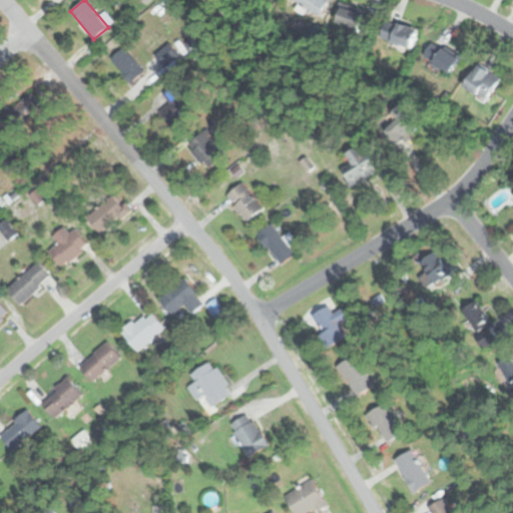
[(294,0),(320,17),(330,1),(328,0),(294,0)]
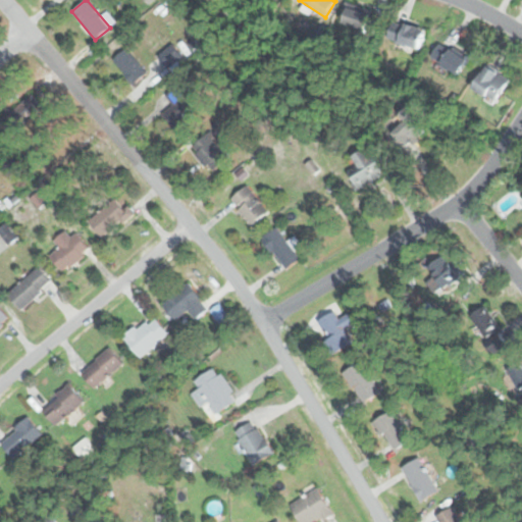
[(342,24),(374,36),(381,15),(348,4),(342,24)]
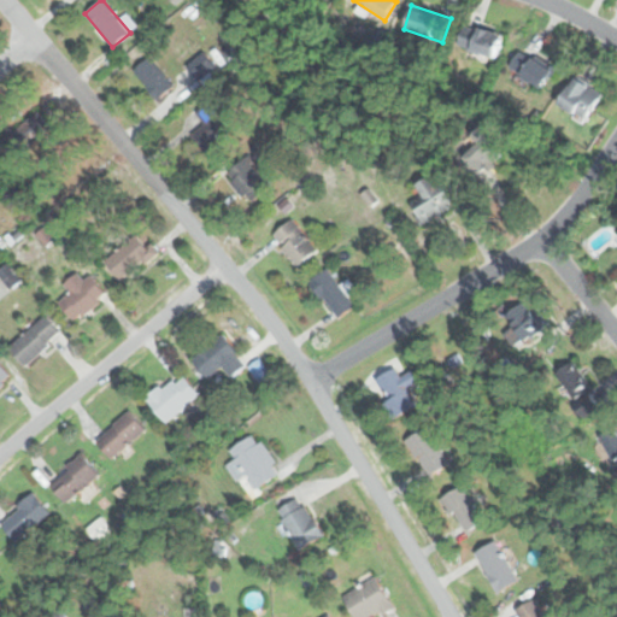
[(458,48),(495,59),(503,36),(465,24),(458,48)]
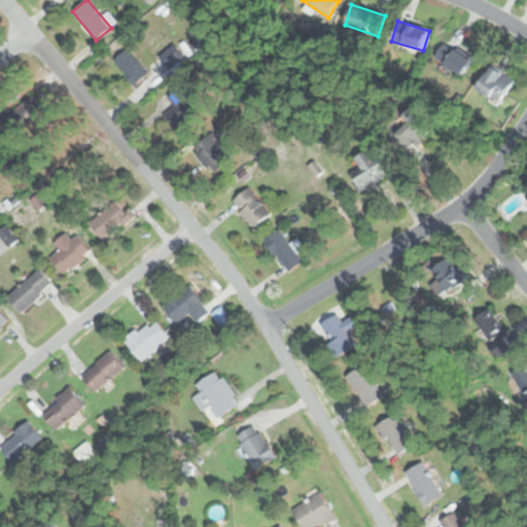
[(434,59),(462,77),(472,62),(445,43),(434,59)]
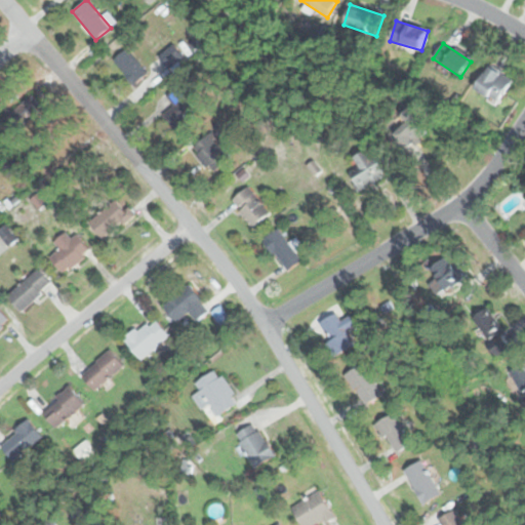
[(148,75),(128,48),(112,61),(131,86),(148,75)]
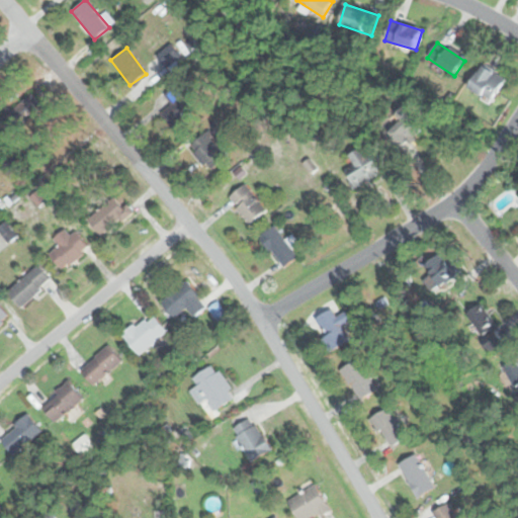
[(505,79),(484,66),(468,88),(490,102),(505,79)]
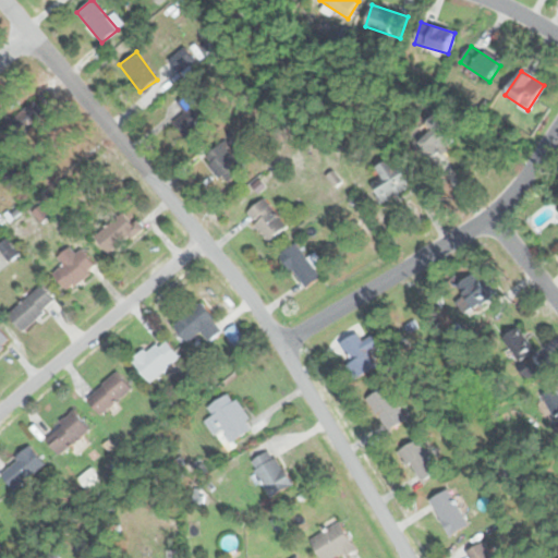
[(173,122),(185,137),(210,117),(191,92),(178,101),(185,111),(173,122)]
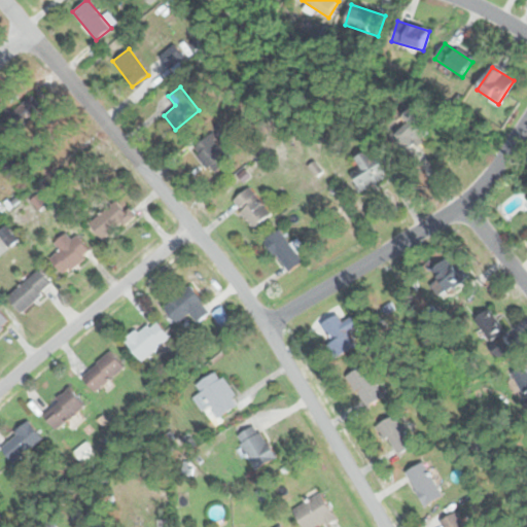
[(3,119),(15,134),(44,110),(32,96),(3,119)]
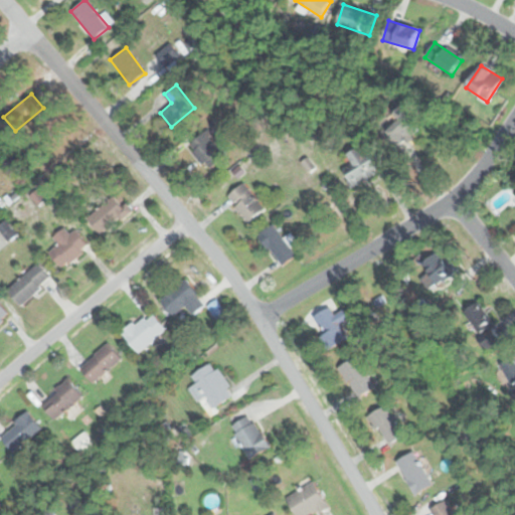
[(383,130),(394,145),(418,129),(408,113),(383,130)]
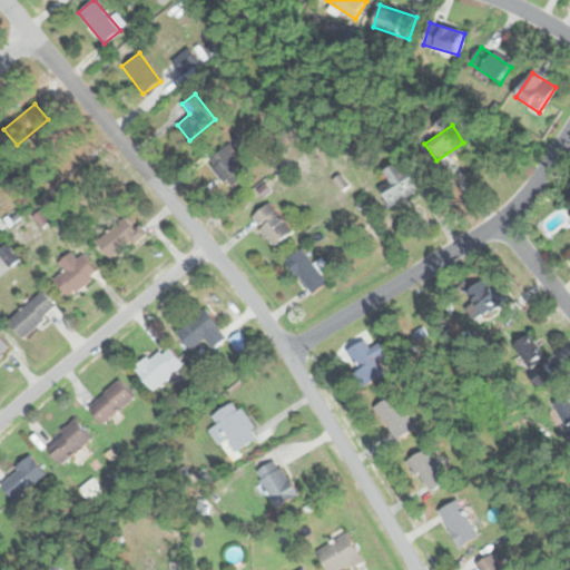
[(210,161),(231,187),(249,173),(228,146),(210,161)]
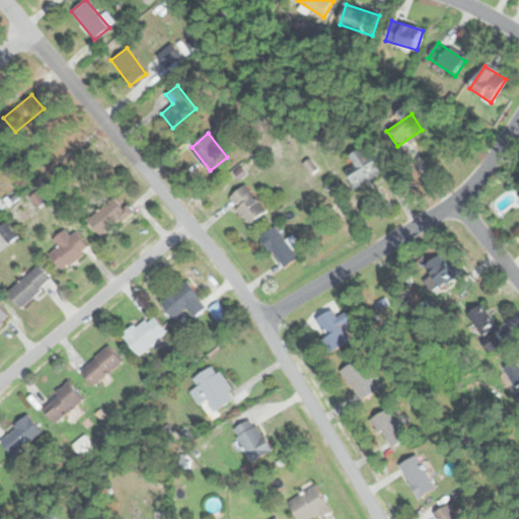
[(368,156),(364,149),(351,157),(356,165),(345,171),(355,189),(389,168),(378,150),(368,156)]
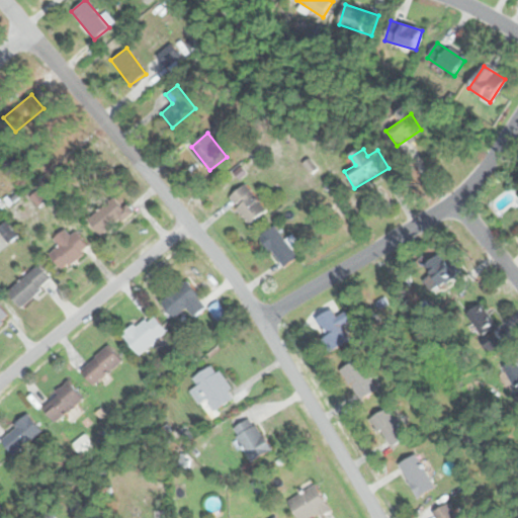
[(249,224),(266,210),(246,184),(229,198),(249,224)]
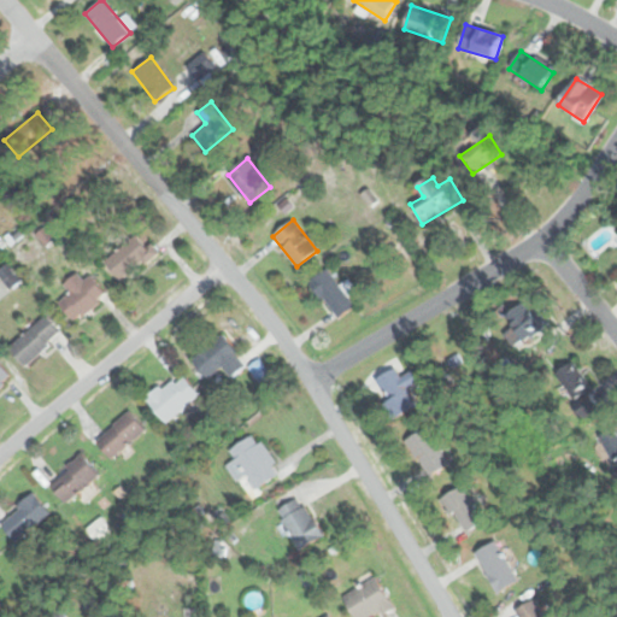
[(105,262),(124,283),(157,254),(137,233),(105,262)]
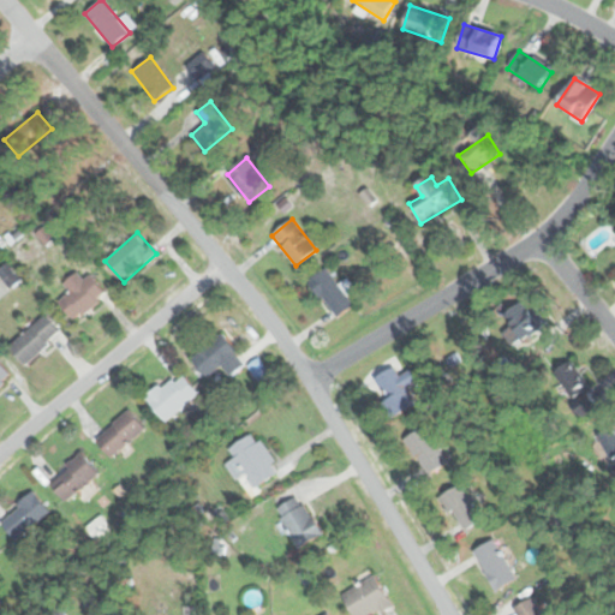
[(0,275),(11,287),(21,279),(7,264),(0,270),(0,275)]
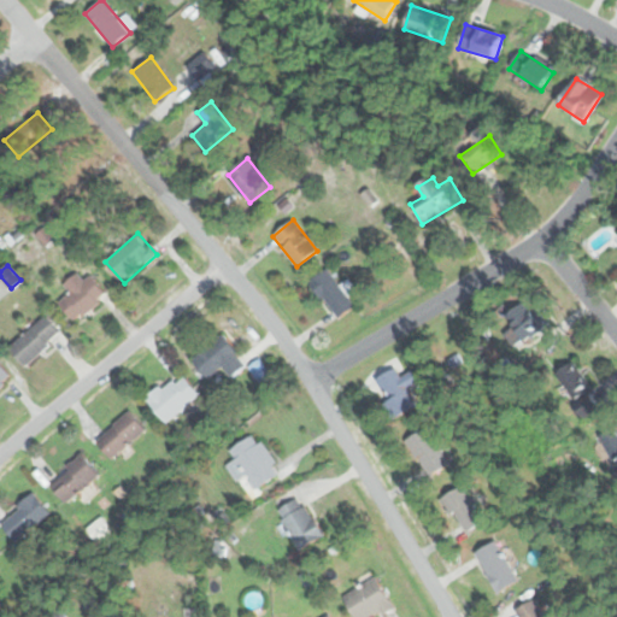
[(348,297),(357,288),(347,278),(341,283),(325,268),(309,283),(341,316),(354,304),(348,297)]
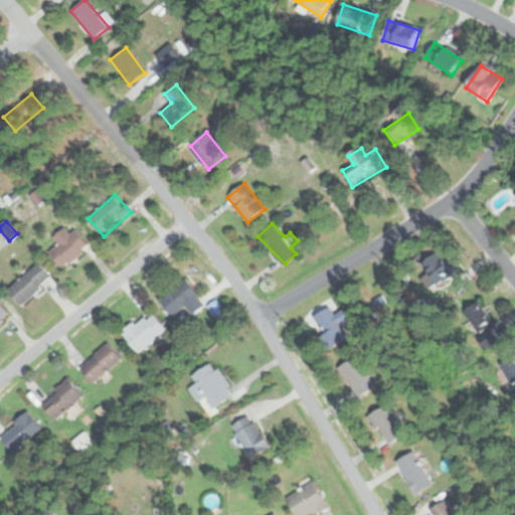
[(62,268),(90,246),(75,228),(69,233),(64,226),(52,236),(58,243),(49,251),(62,268)]
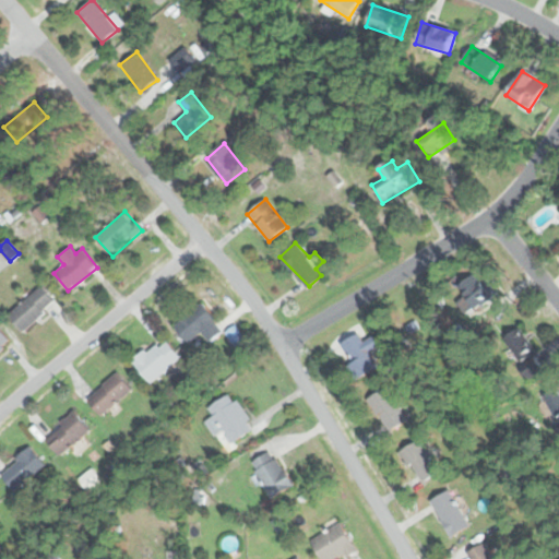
[(478,310),(494,292),(480,281),(465,298),(478,310)]
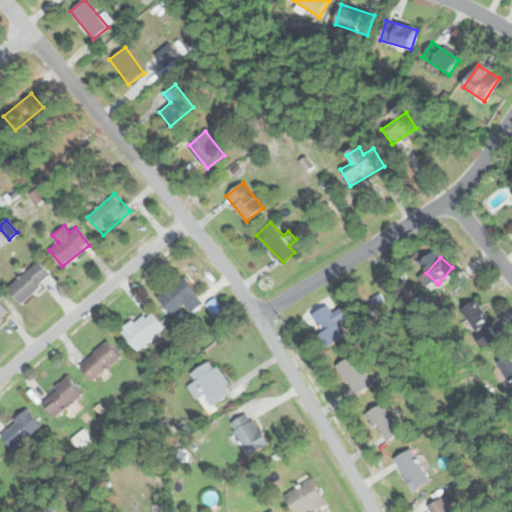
[(21,303),(51,276),(37,261),(7,288),(21,303)]
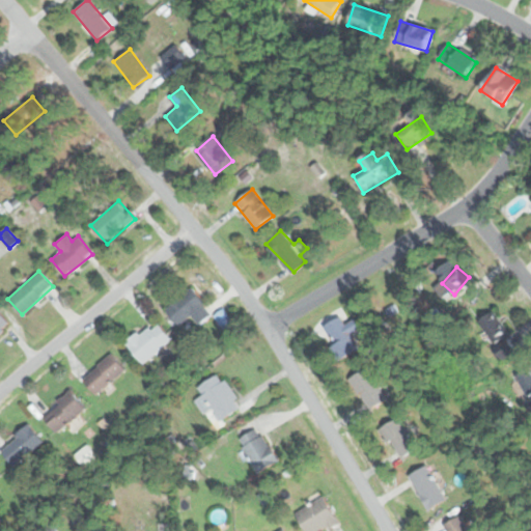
[(191,315),(199,325),(213,313),(191,287),(165,309),(179,325),(191,315)]
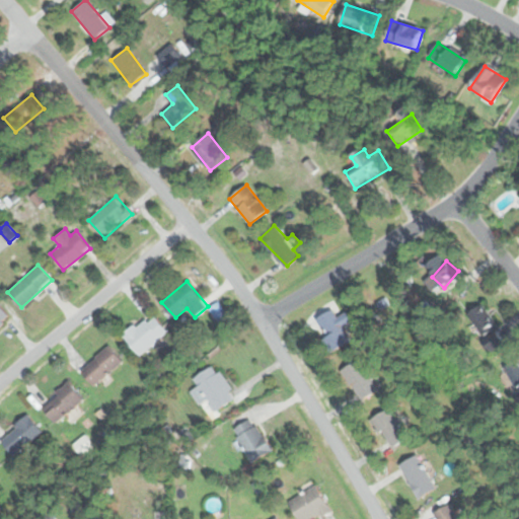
[(485,335),(497,324),(482,305),(469,315),(485,335)]
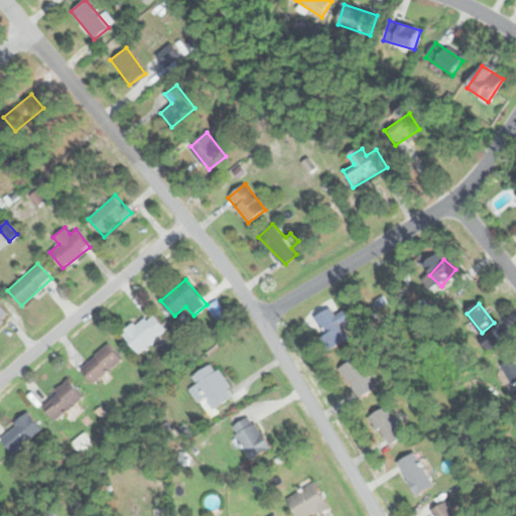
[(0,305),(8,314),(0,321),(0,305)]
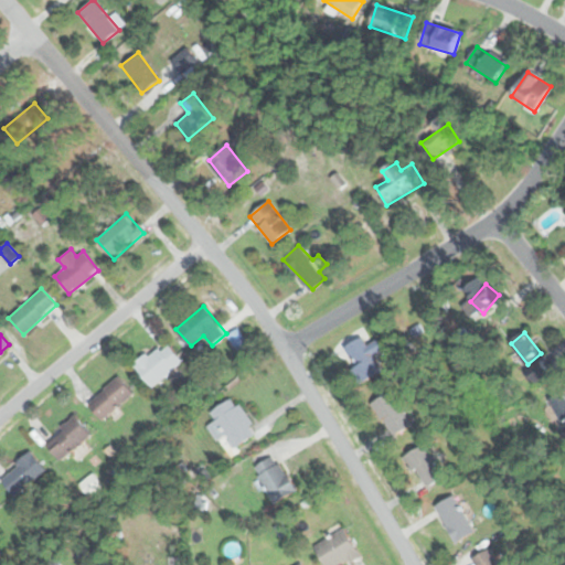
[(374,354),(383,350),(376,339),(368,344),(362,336),(343,347),(364,382),(384,370),(374,354)]
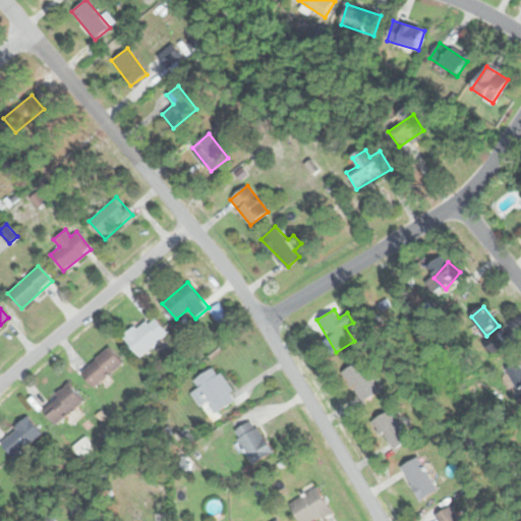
[(168,333),(151,312),(123,338),(140,357),(168,333)]
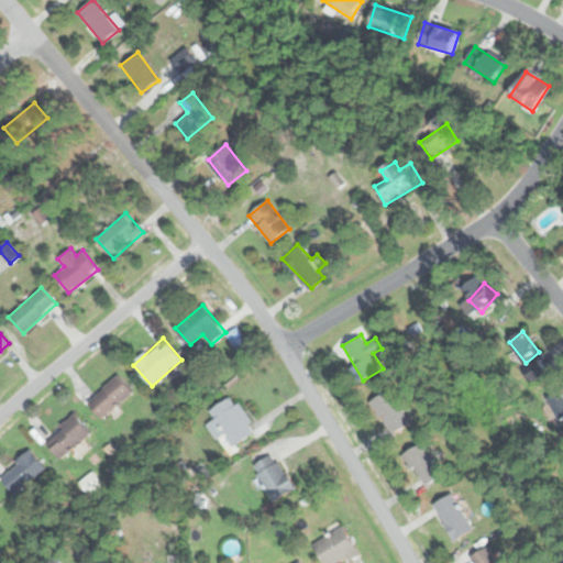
[(133,394),(121,376),(90,397),(102,416),(133,394)]
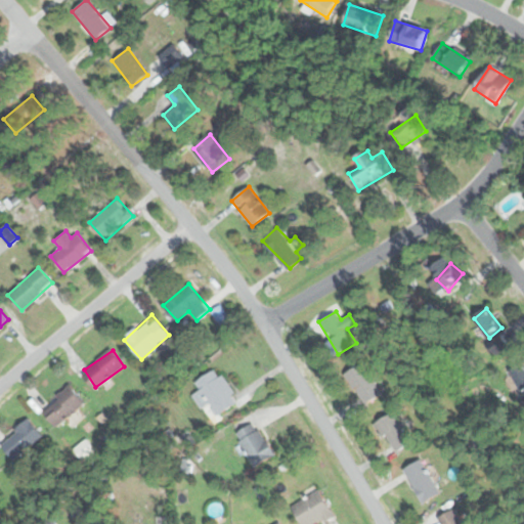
[(523,359),(509,367),(522,395),(523,394),(523,359)]
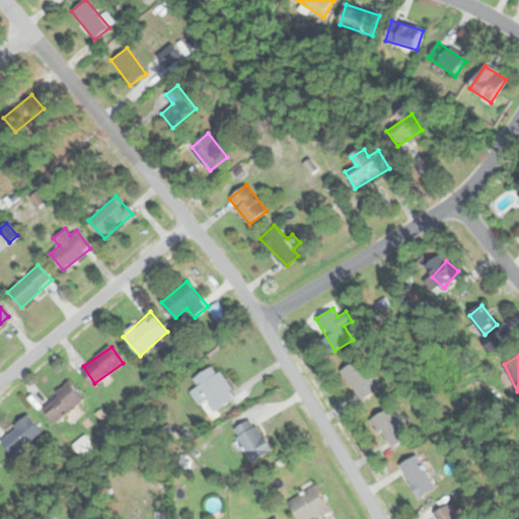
[(359,399),(377,389),(361,359),(343,369),(359,399)]
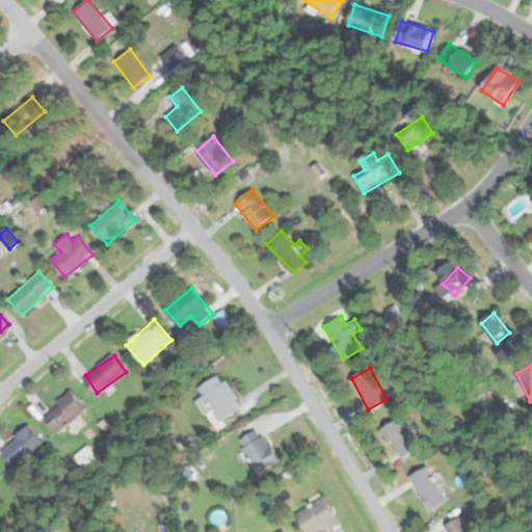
[(222,373),(197,387),(204,397),(197,401),(204,413),(214,407),(220,420),(242,408),(222,373)]
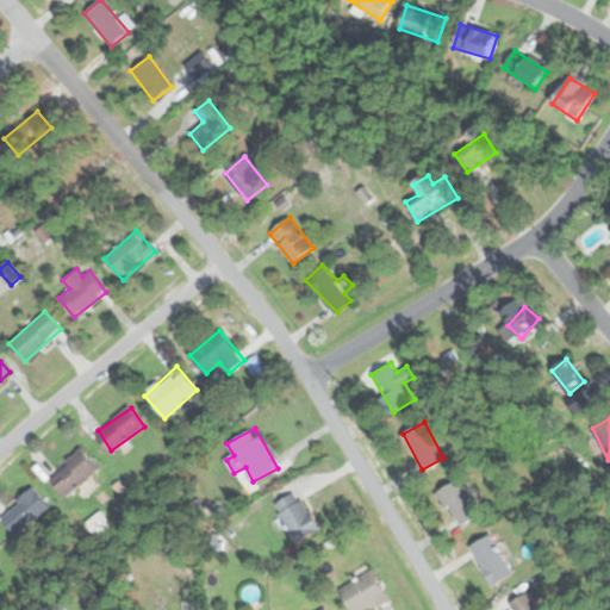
[(99,468),(82,449),(47,479),(64,499),(99,468)]
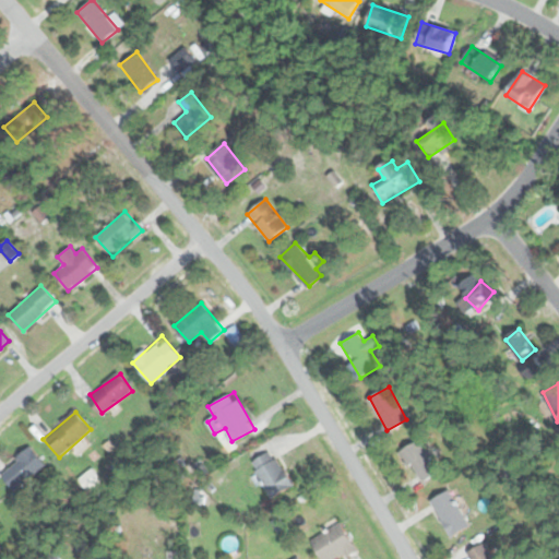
[(442,476),(423,438),(404,448),(423,486),(442,476)]
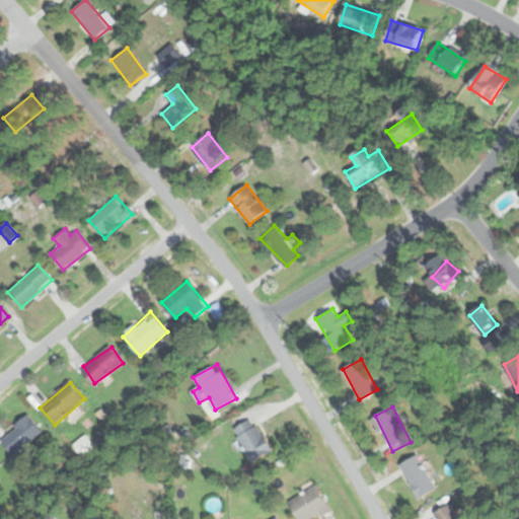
[(44,431),(31,415),(7,432),(19,448),(44,431)]
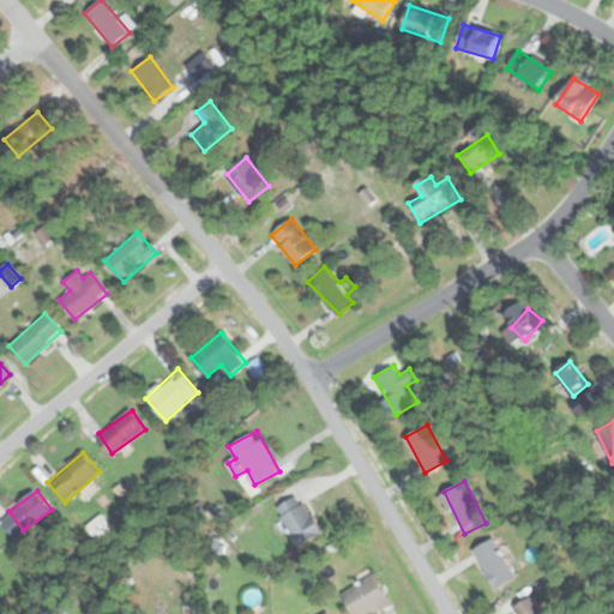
[(323,531),(298,493),(275,507),(300,546),(323,531)]
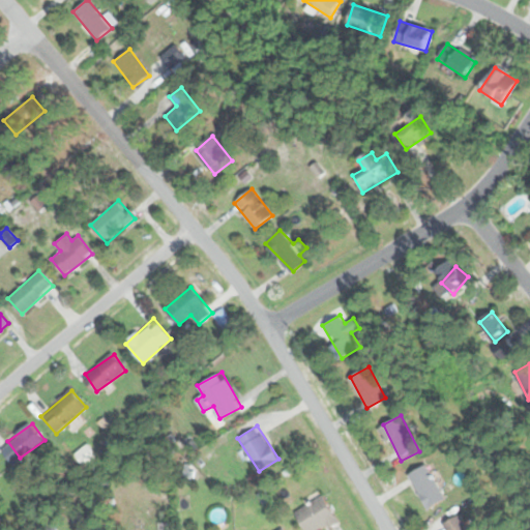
[(408,475),(428,508),(446,497),(425,465),(408,475)]
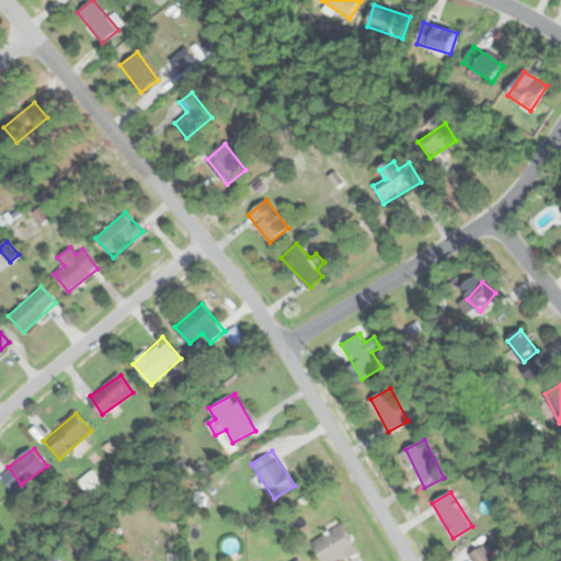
[(323,560),(340,560),(357,551),(341,525),(312,541),(323,560)]
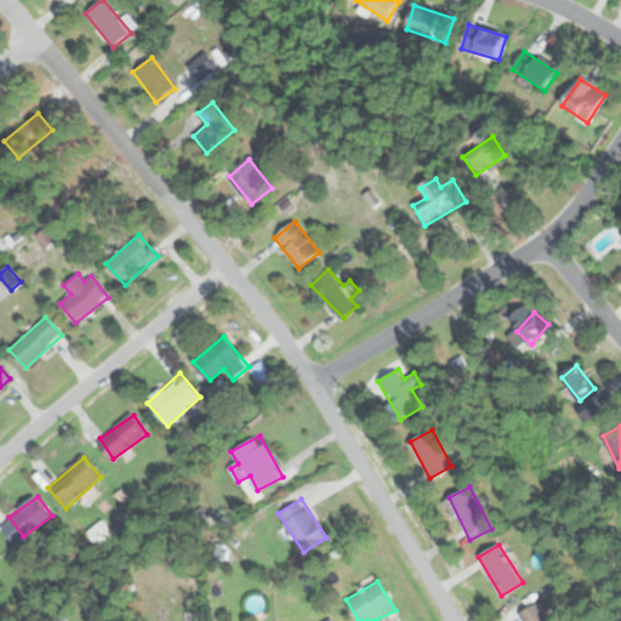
[(551,620),(537,602),(516,617),(517,620),(551,620)]
